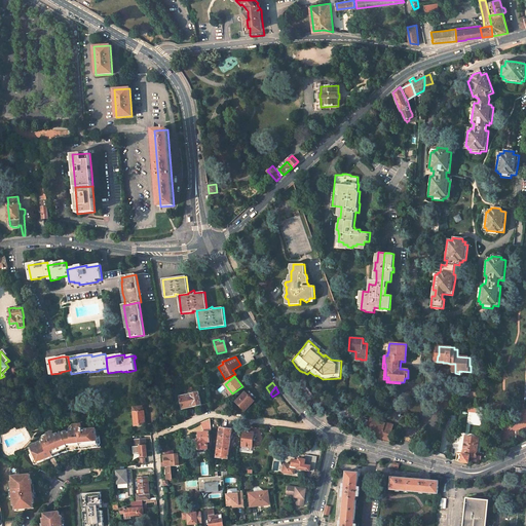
[(198,392),(181,397),(183,409),(201,404),(198,392)]
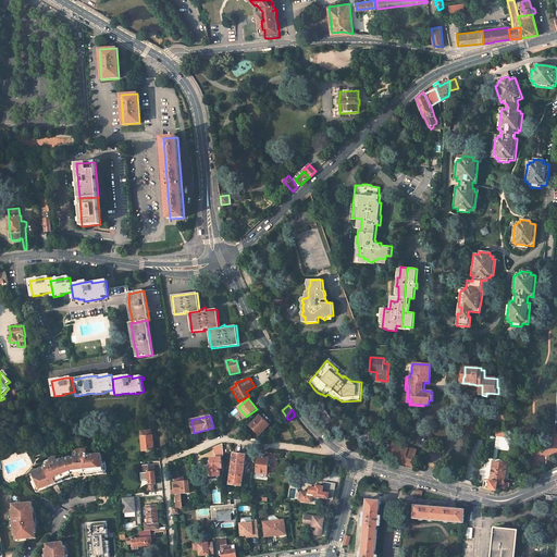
[(259,416),(250,425),(260,435),(269,424),(259,416)]
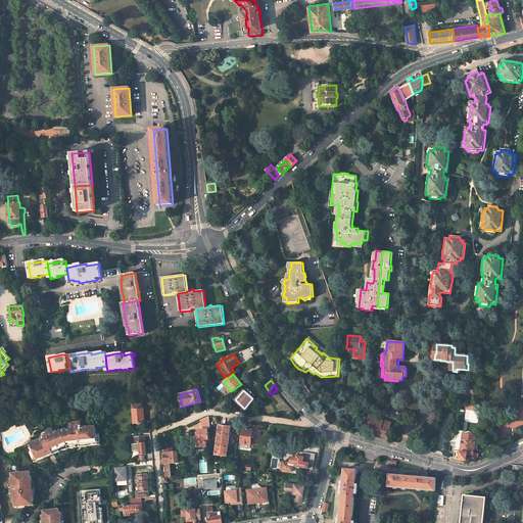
[(225,399),(214,408),(226,410),(231,405),(225,399)]
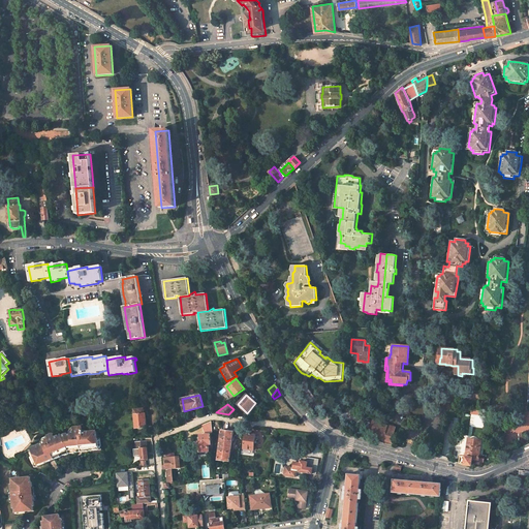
[(146,408),(133,409),(135,428),(146,427),(145,416),(146,415),(146,408)]
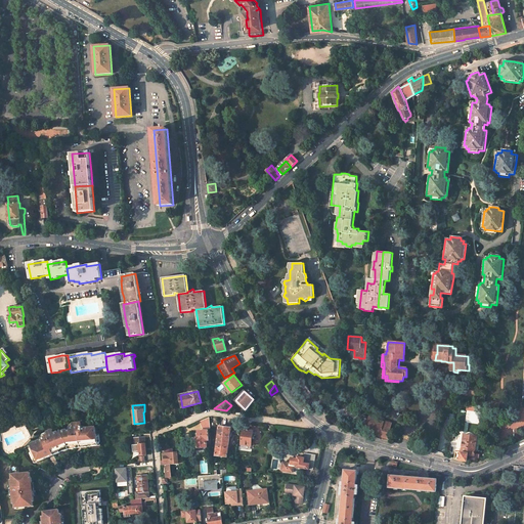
[(386,422),(380,421),(380,420),(378,420),(368,417),(366,425),(367,426),(372,427),(370,428),(376,429),(375,433),(375,434),(380,435),(380,436),(387,438),(389,430),(391,423),(390,423),(390,421),(386,421),(386,422)]
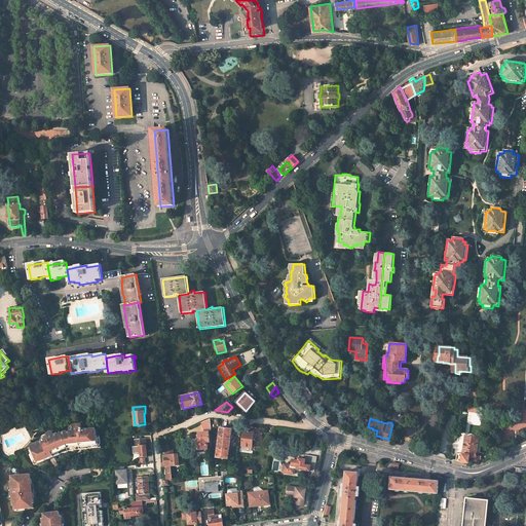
[(200,423),(203,430),(212,430),(211,419),(200,423)]
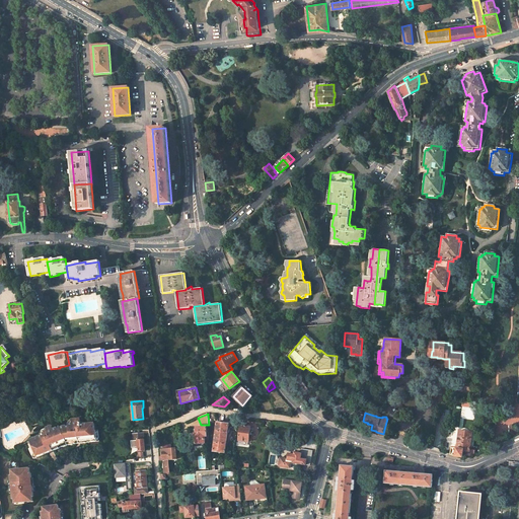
[(65,426),(61,428),(61,427),(53,430),(52,426),(47,428),(48,430),(45,432),(46,433),(43,434),(42,434),(43,435),(30,441),(33,447),(38,454),(52,447),(51,444),(53,443),(66,437),(95,434),(94,423),(81,425),(81,419),(73,420),(73,423),(70,423),(69,424),(69,426),(65,426)]
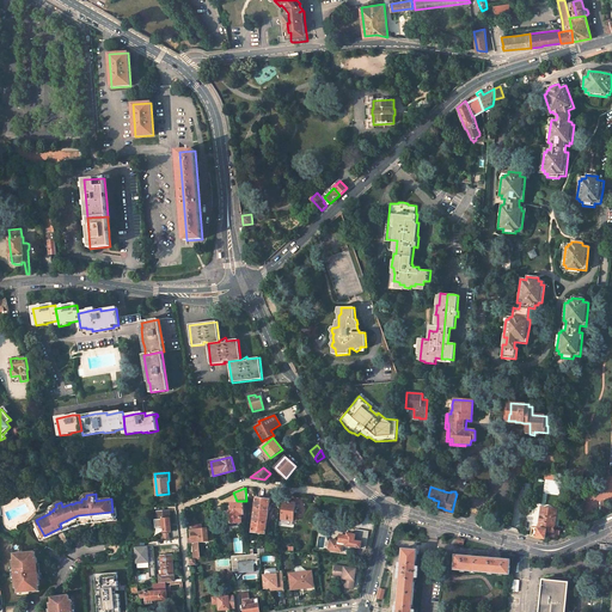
[(269,500),(256,497),(251,532),(265,533),(269,500)]
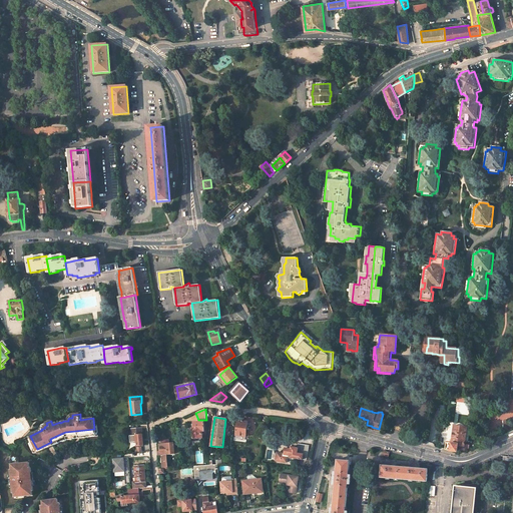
[(247,422),(237,420),(235,435),(245,437),(247,422)]
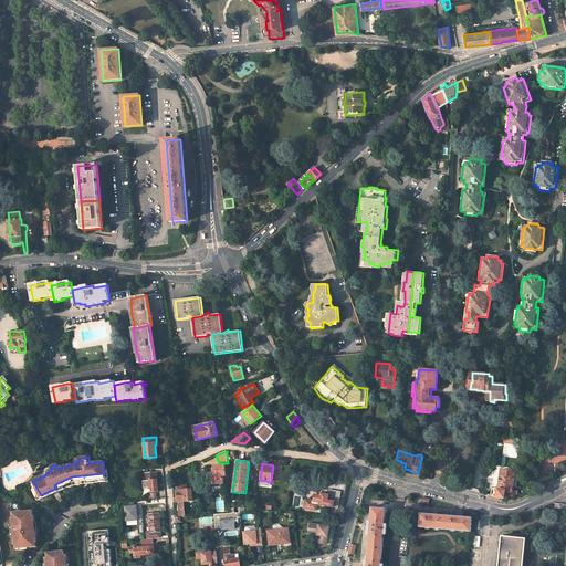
[(224,464),(213,465),(215,468),(215,472),(215,477),(223,475),(226,475),(224,464)]
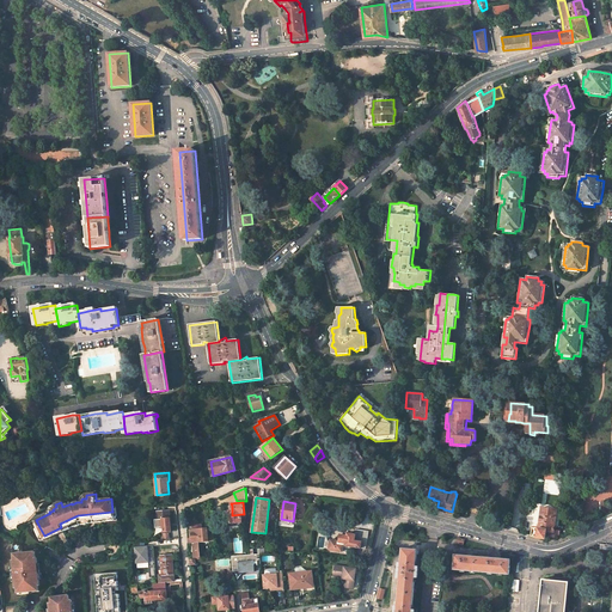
[(557,509),(542,508),(539,528),(532,527),(531,537),(543,539),(543,538),(545,538),(545,533),(554,534),(554,530),(555,530),(557,509)]
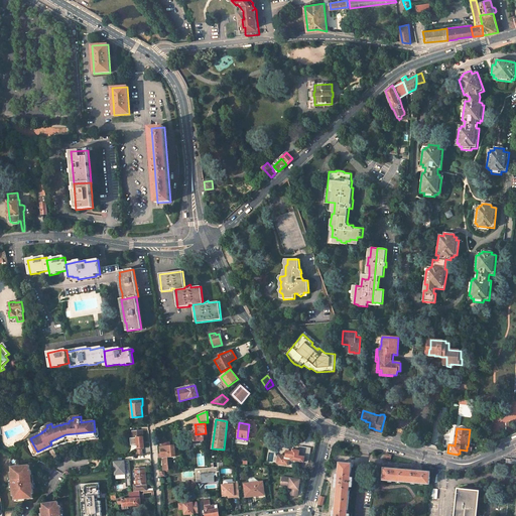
[(133,431),(133,438),(131,438),(132,445),(138,444),(138,448),(144,447),(143,430),(133,431)]
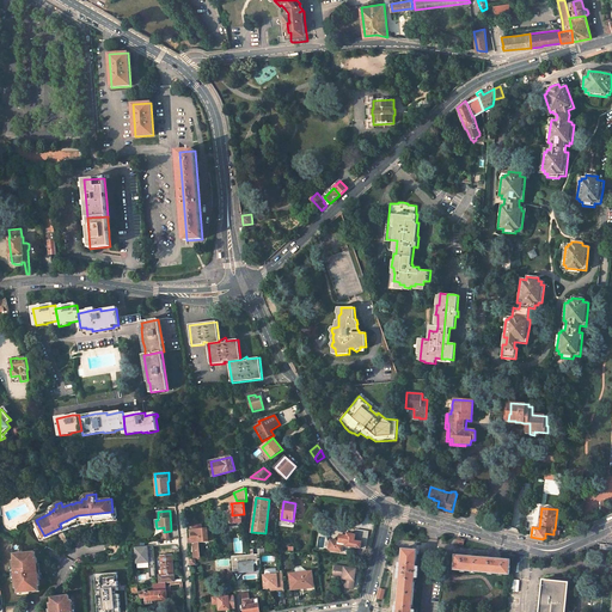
[(232,510),(224,510),(225,518),(230,518),(230,522),(242,522),(242,514),(232,515),(232,510)]
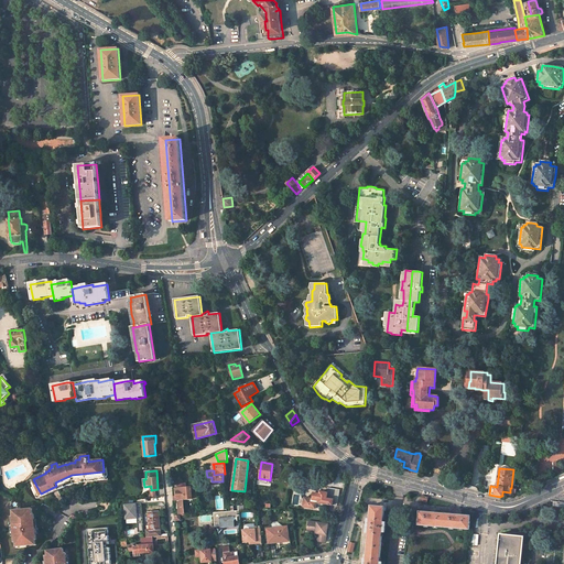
[(191,487),(175,488),(176,497),(173,497),(174,501),(177,500),(179,513),(185,513),(184,500),(192,499),(197,499),(197,495),(192,495),(191,487)]
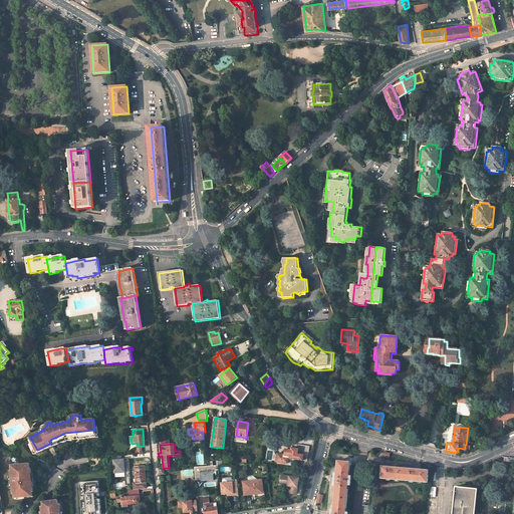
[(291,450),(285,449),(284,456),(277,454),(276,462),(287,463),(288,458),(296,459),(296,460),(303,461),(303,455),(298,454),(298,449),(292,448),(291,450)]
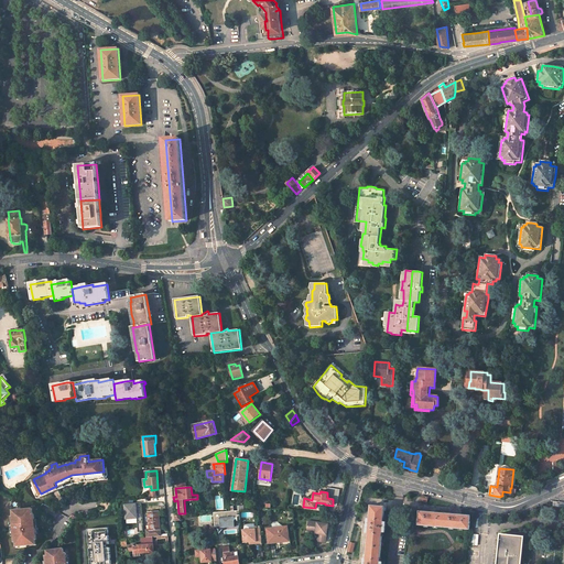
[(143,528),(141,503),(125,505),(126,519),(137,518),(138,528),(143,528)]
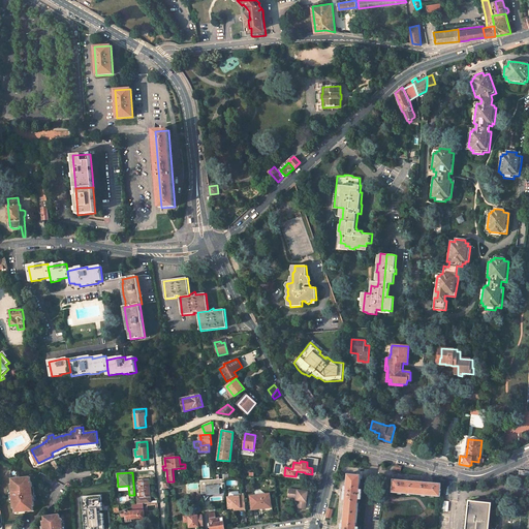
[(361,475),(348,474),(347,487),(345,487),(344,500),(346,500),(344,512),(358,514),(359,507),(359,499),(362,499),(362,490),(360,490),(361,475)]
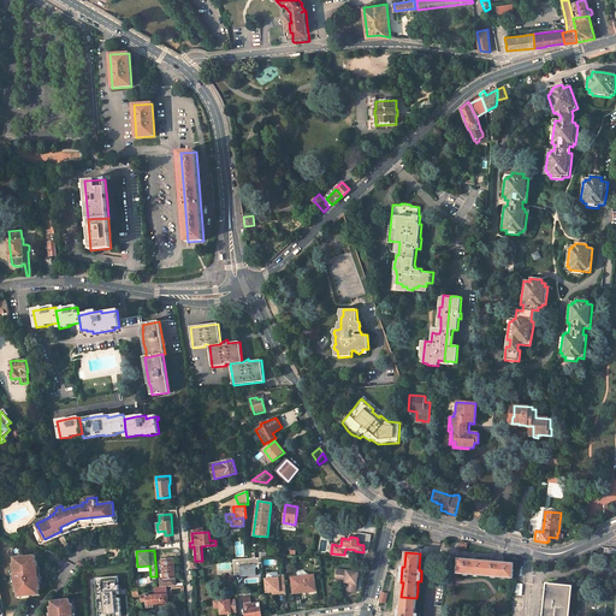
[(13,569),(15,585),(16,591),(17,591),(17,597),(39,594),(37,590),(40,588),(39,582),(37,567),(36,561),(35,561),(34,554),(13,556),(13,563),(12,563),(13,569)]
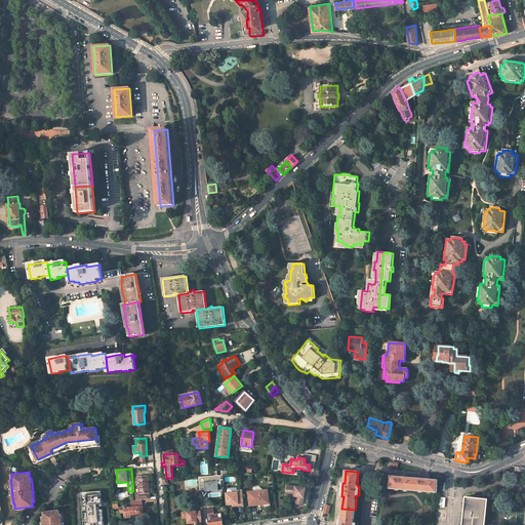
[(205,489),(218,488),(218,482),(216,482),(216,479),(223,479),(223,475),(221,475),(214,476),(199,477),(200,489),(205,488),(205,489)]
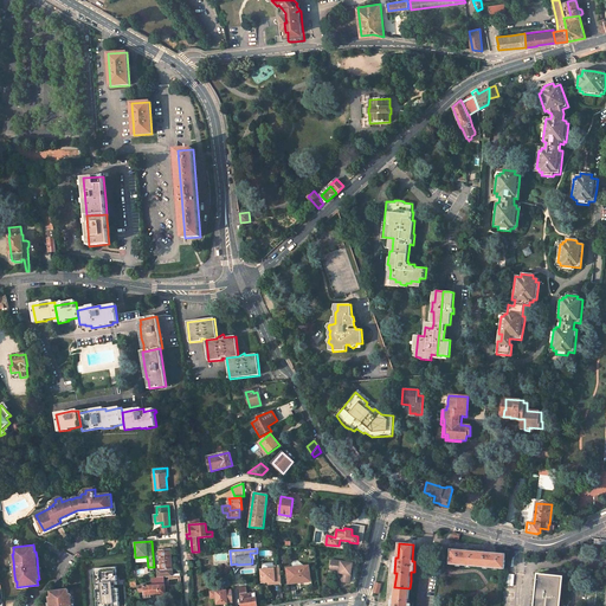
[(171,549),(160,550),(161,568),(161,569),(172,569),(172,568),(171,549)]
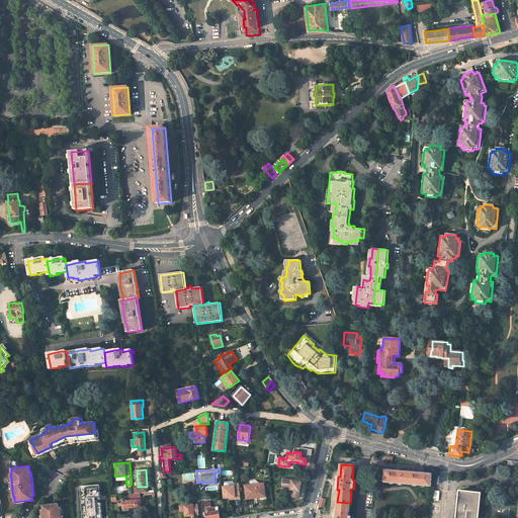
[(385,469),(385,470),(384,482),(408,484),(409,471),(400,470),(400,469),(396,469),(396,470),(395,470),(385,469)]
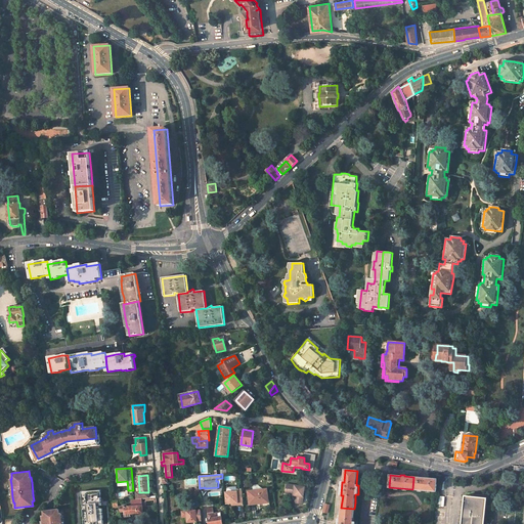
[(412,489),(436,491),(437,479),(427,478),(427,477),(424,477),(423,478),(422,478),(413,477),(412,489)]
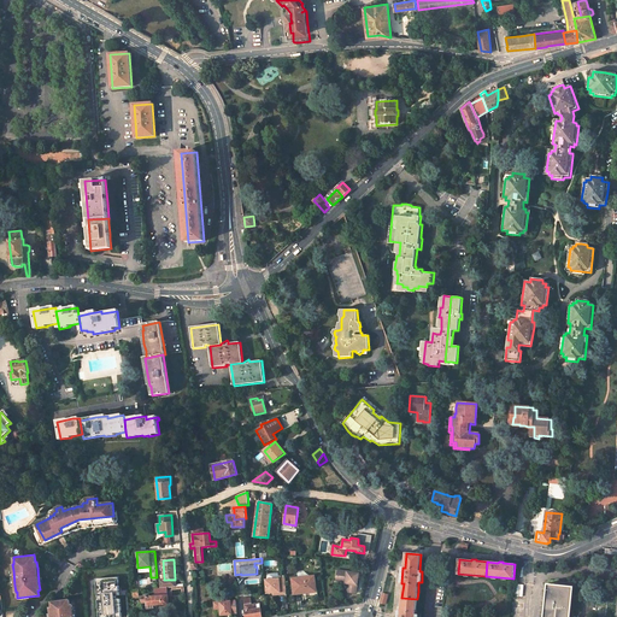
[(357,593),(359,573),(338,570),(336,579),(346,580),(346,582),(345,583),(348,585),(347,592),(357,593)]
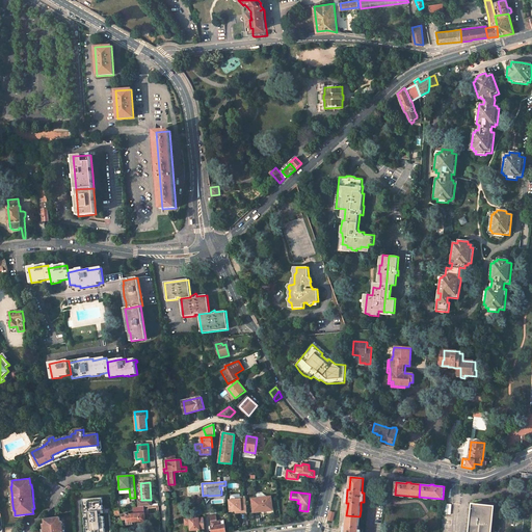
[(229,500),(230,512),(236,511),(241,510),(241,512),(247,512),(245,497),(240,497),(240,499),(230,500),(229,500)]
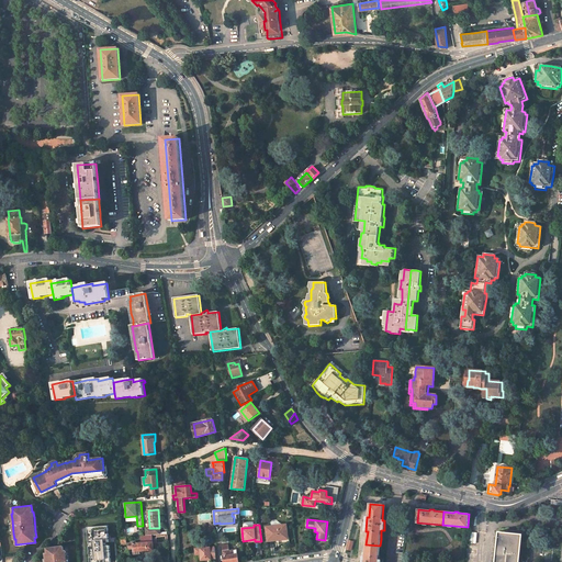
[(287,525),(266,527),(268,541),(276,540),(276,538),(288,537),(287,525)]
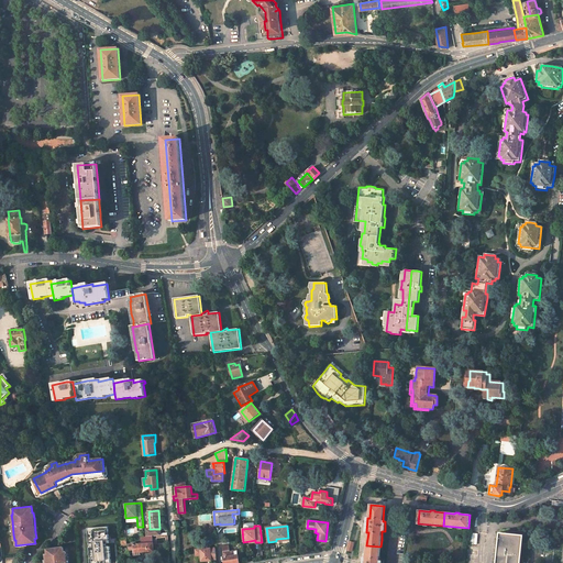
[(108,527),(88,528),(89,544),(95,543),(95,547),(89,548),(90,562),(100,562),(101,561),(106,561),(106,562),(111,562),(110,547),(108,547),(108,543),(110,543),(108,527)]
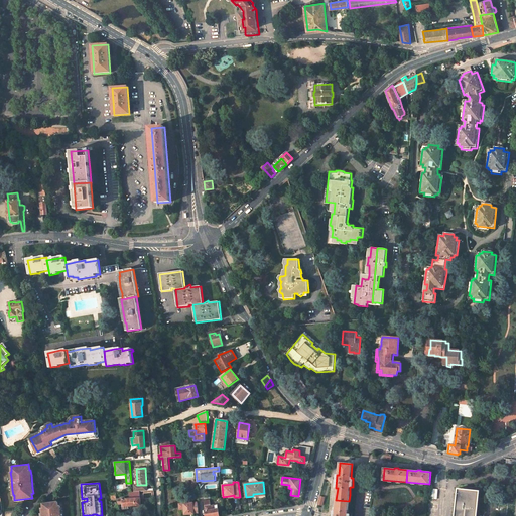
[(456,488),(453,515),(476,515),(480,491),(467,489),(456,488)]
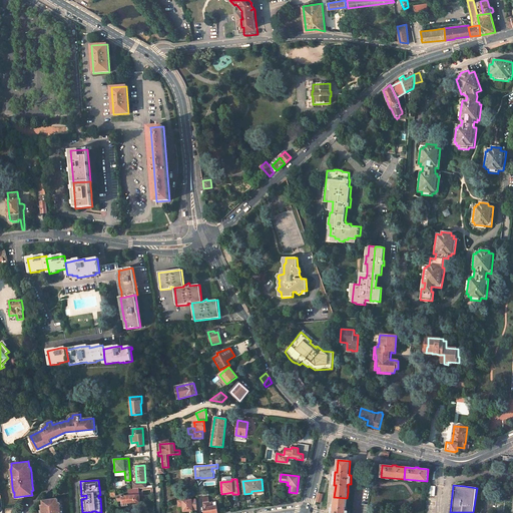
[(121,496),(117,496),(119,506),(122,506),(128,506),(127,503),(135,503),(135,502),(140,502),(139,495),(129,496),(122,496),(121,496)]
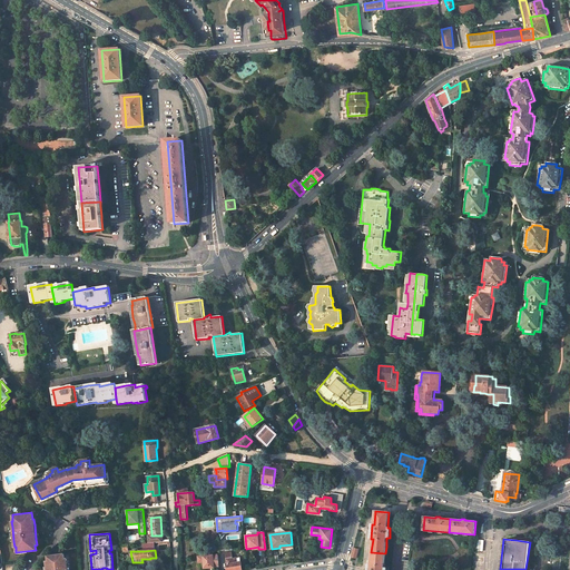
[(205,551),(203,553),(204,556),(199,557),(198,558),(198,562),(199,562),(202,562),(203,567),(204,567),(205,568),(210,568),(210,567),(214,567),(214,556),(213,552),(212,551),(205,551)]
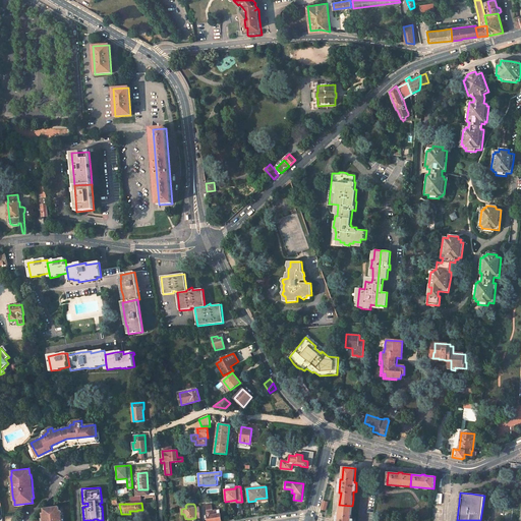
[(352,506),(339,505),(338,517),(337,516),(336,520),(353,520),(351,519),(352,506)]
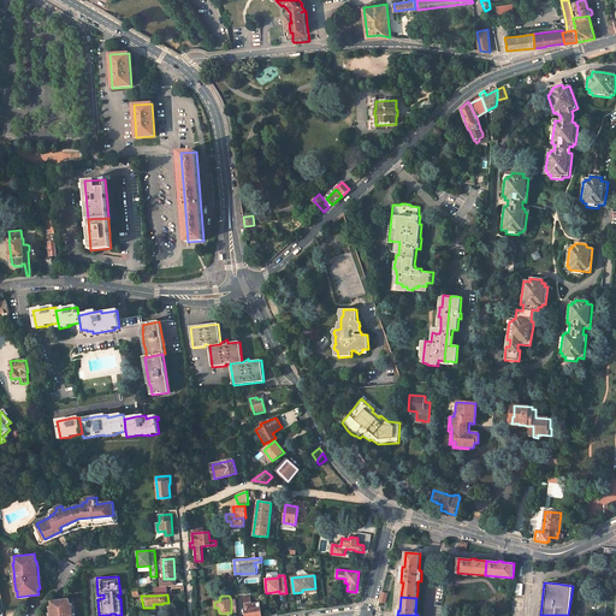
[(49,612),(49,615),(72,615),(71,610),(71,604),(69,604),(69,598),(49,600),(51,606),(48,606),(49,612)]
